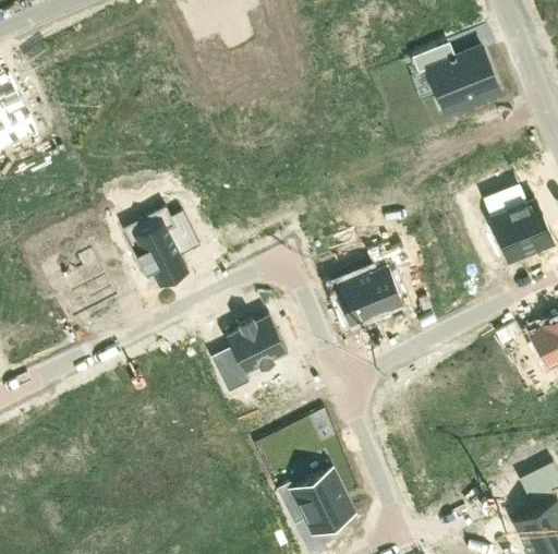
[(501,93),(482,44),(453,55),(449,43),(411,58),(416,73),(425,70),(443,116),(501,93)]
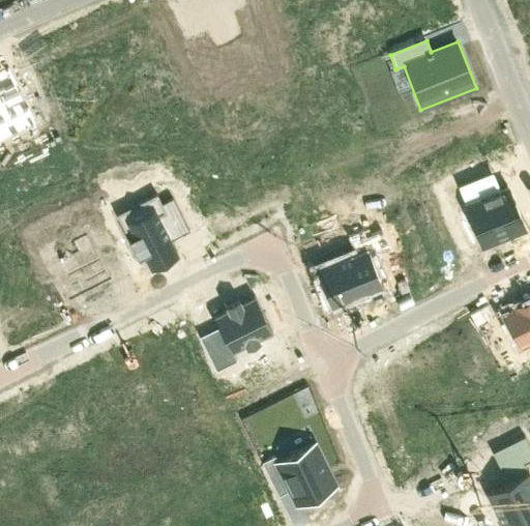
[(507,187),(463,206),(481,250),(526,231),(507,187)]
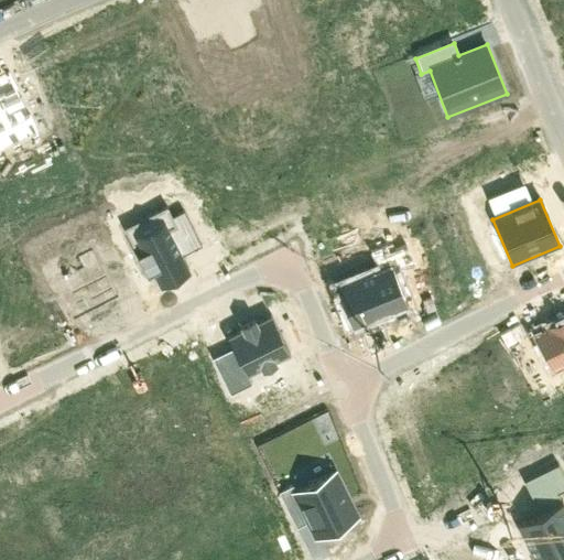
[(167,211),(126,230),(148,275),(154,271),(162,288),(191,273),(184,258),(202,249),(184,213),(171,218),(167,211)]
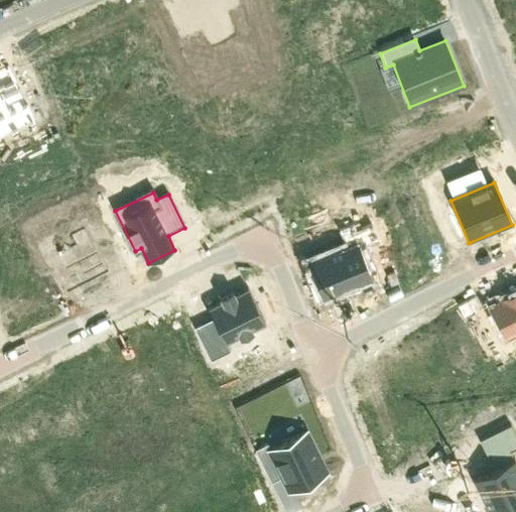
[(308,263),(323,299),(373,279),(359,243),(308,263)]
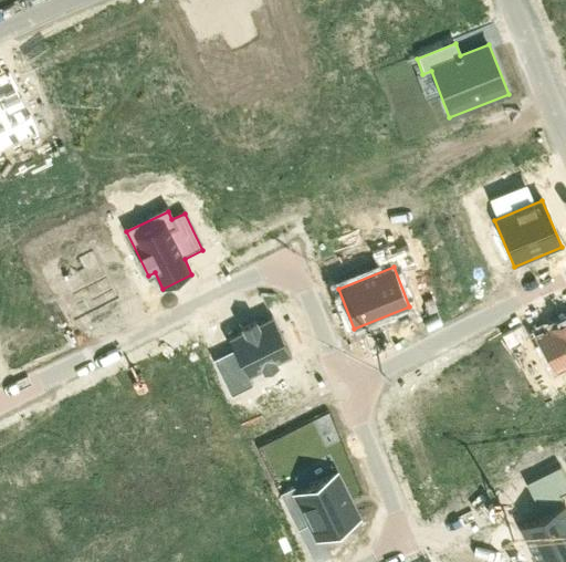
[(294,356),(274,315),(228,339),(234,353),(215,362),(231,397),(252,387),(248,378),(294,356)]
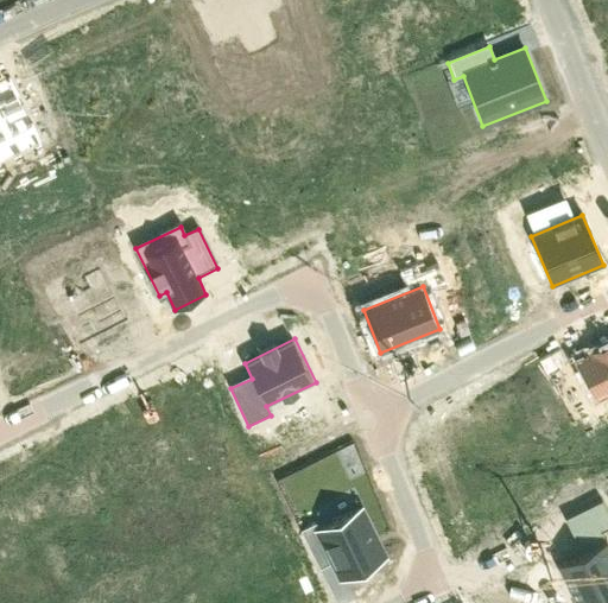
[(607,347),(575,363),(593,399),(607,392),(607,347)]
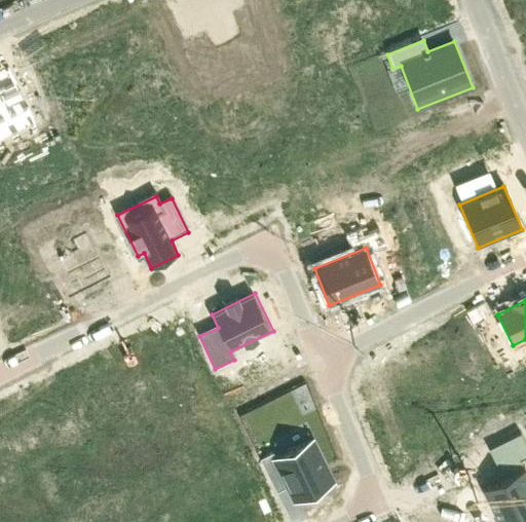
[(285,489),(292,505),(336,483),(314,439),(276,457),(274,453),(261,460),(277,493),(285,489)]
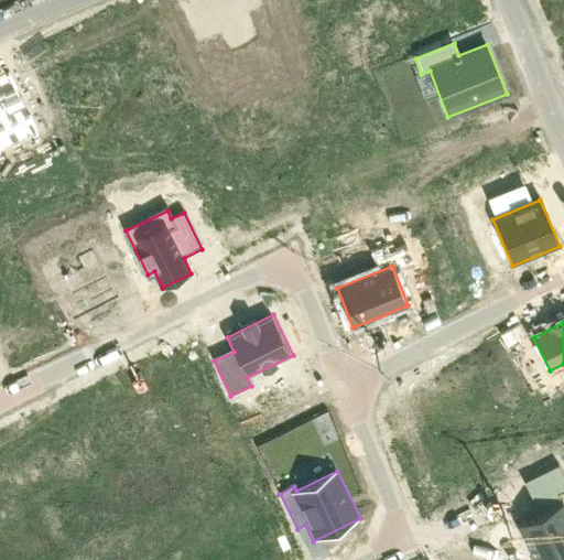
[(563,559),(563,508),(562,505),(518,527),(533,559),(563,559)]
